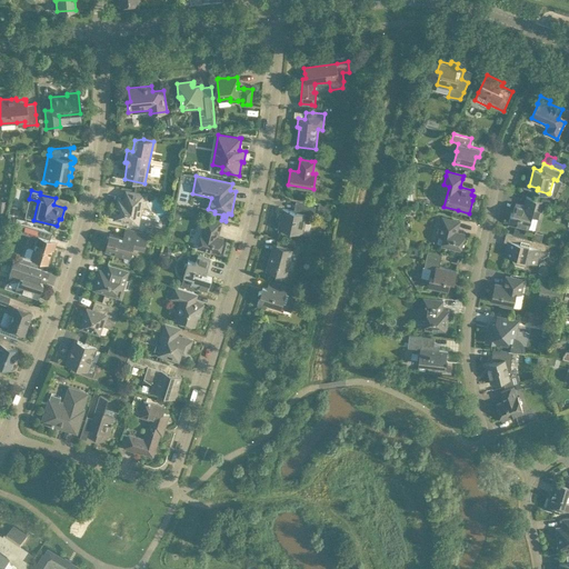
[(118,201),(115,218),(125,220),(139,223),(141,209),(143,209),(145,201),(142,201),(145,193),(137,192),(127,190),(125,198),(118,197),(118,201)]
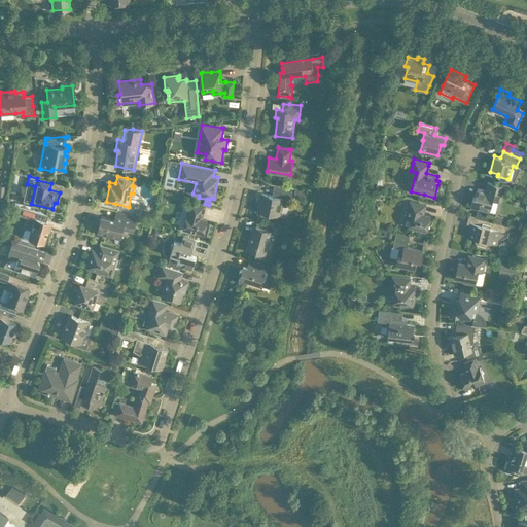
[(500,202),(504,185),(497,184),(488,181),(487,182),(489,182),(487,188),(485,189),(478,187),(475,197),(473,197),(470,207),(490,212),(493,200),(500,202)]
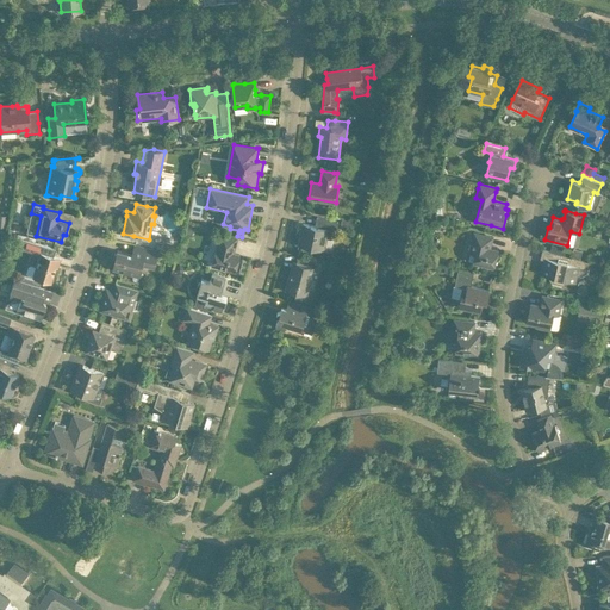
[(299,242),(299,244),(310,247),(324,249),(327,237),(331,238),(335,236),(338,222),(329,219),(317,217),(321,218),(318,226),(303,223),(300,234),(299,242)]
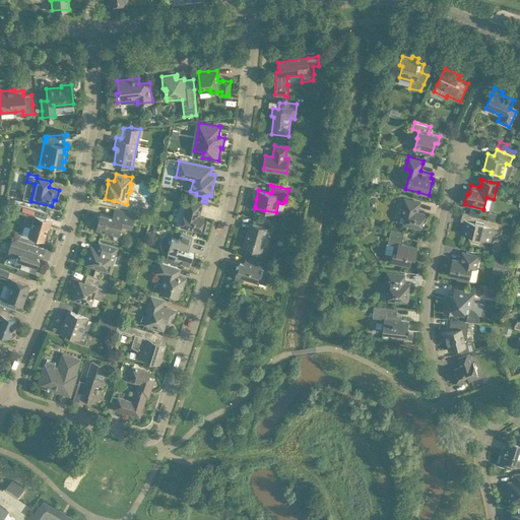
[(164,200),(166,193),(159,191),(157,198),(164,200)]
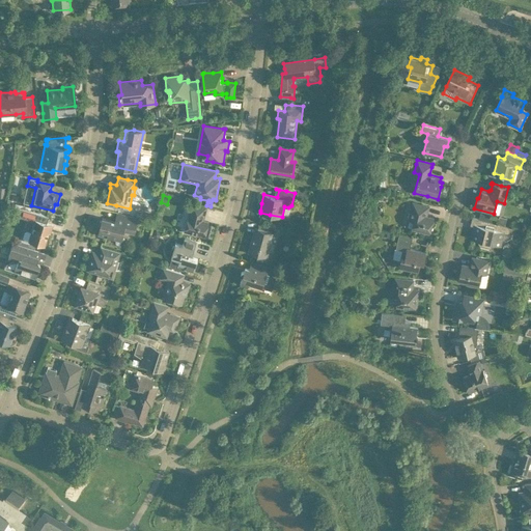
[(203,220),(206,210),(206,205),(193,202),(189,217),(185,230),(204,236),(208,222),(203,220)]
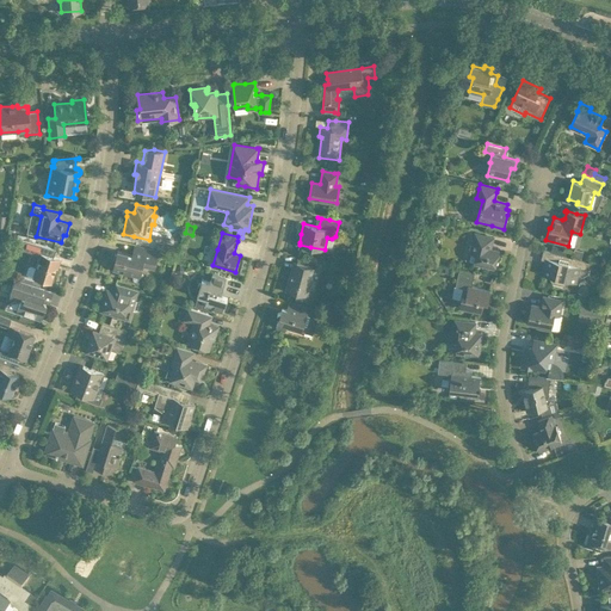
[(494,267),(499,251),(491,248),(493,238),(475,233),(470,252),(476,253),(474,263),(494,267)]
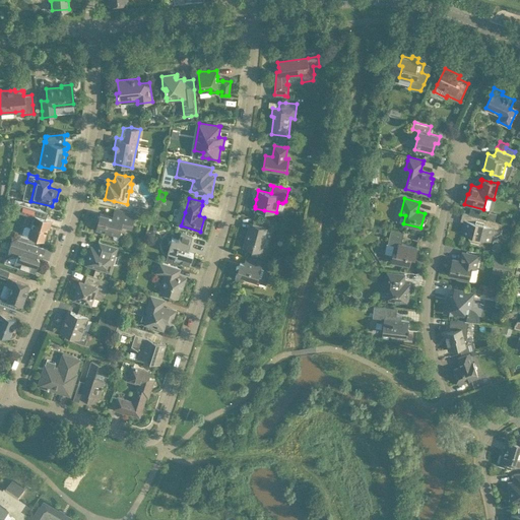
[(18,203),(16,209),(19,209),(18,212),(34,216),(30,228),(25,225),(23,226),(21,234),(23,234),(23,235),(43,241),(47,228),(49,220),(51,220),(45,218),(43,217),(45,212),(45,211),(29,206),(18,203)]
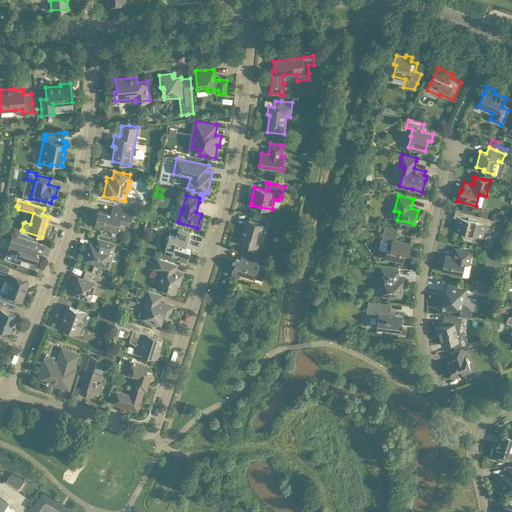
[(96,219),(94,226),(104,229),(111,231),(117,233),(119,226),(120,223),(130,225),(134,210),(122,207),(113,205),(111,212),(99,209),(98,212),(96,212),(95,219),(96,219)]
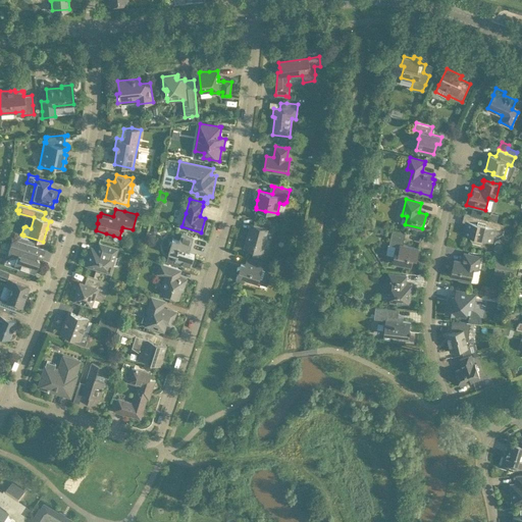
[(498,236),(503,232),(505,223),(474,215),(464,213),(462,221),(468,222),(465,235),(471,236),(470,238),(472,242),(481,244),(485,242),(485,240),(492,242),(494,235),(498,236)]
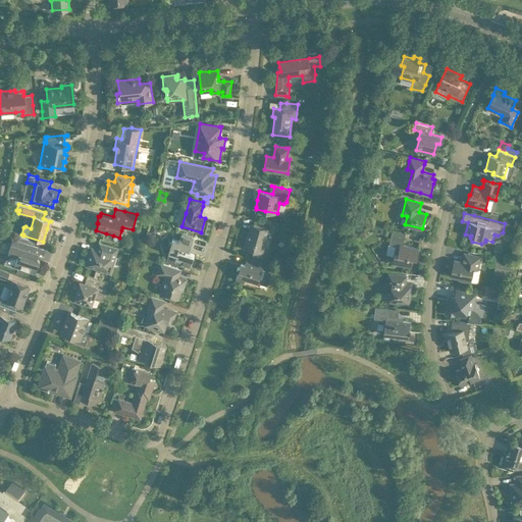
[(262,252),(269,228),(261,226),(251,223),(245,247),(254,250),(262,252)]
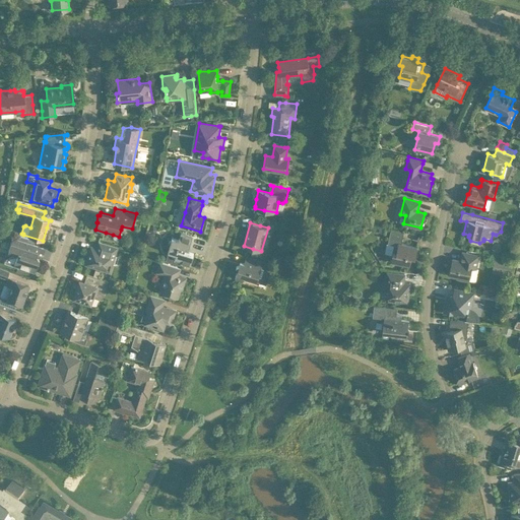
[(153,224),(149,230),(154,234),(158,229),(153,224)]
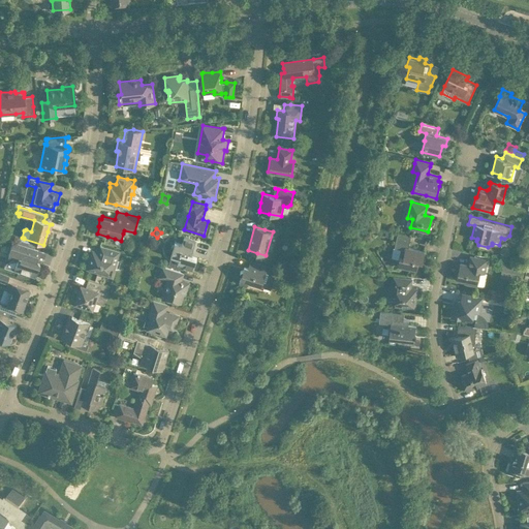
[(401,249),(398,266),(416,270),(418,259),(423,260),(425,251),(408,247),(410,237),(398,234),(395,247),(401,249)]
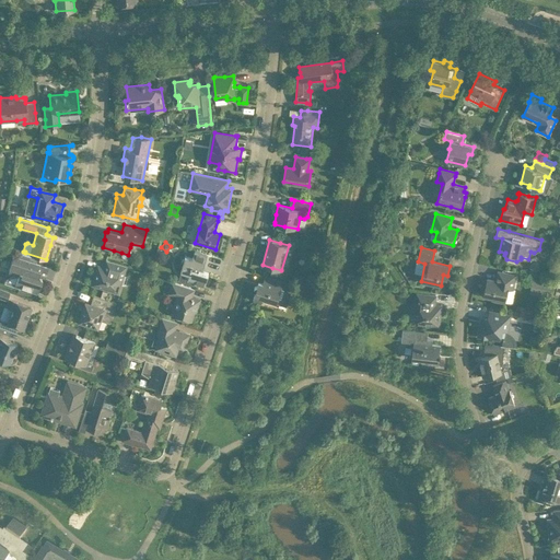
[(203,267),(208,254),(197,251),(195,251),(193,258),(186,256),(186,255),(185,257),(184,258),(183,259),(183,260),(182,261),(182,263),(181,264),(181,265),(181,266),(181,267),(182,268),(181,270),(182,270),(189,272),(188,277),(196,279),(195,282),(205,286),(209,272),(199,270),(200,266),(203,267)]
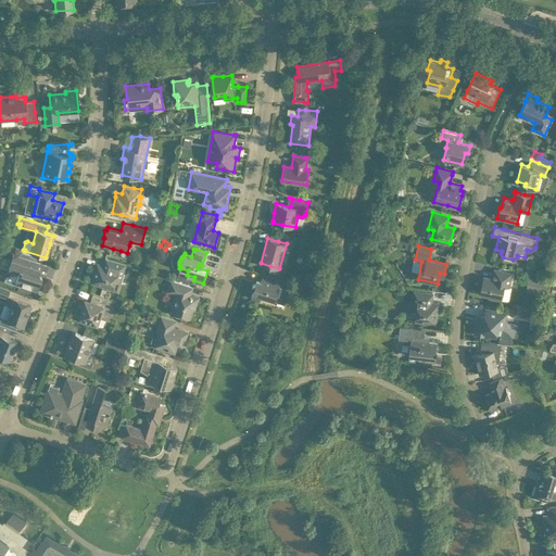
[(13,253),(9,267),(17,270),(14,283),(26,288),(36,291),(41,276),(37,275),(39,268),(37,267),(39,263),(39,262),(36,261),(29,258),(17,255),(13,253)]
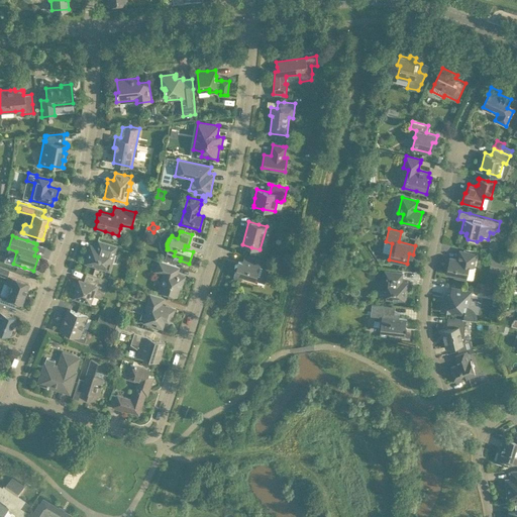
[(114,253),(117,244),(98,239),(95,248),(89,247),(85,261),(92,263),(91,265),(110,270),(112,263),(116,264),(119,255),(114,253)]
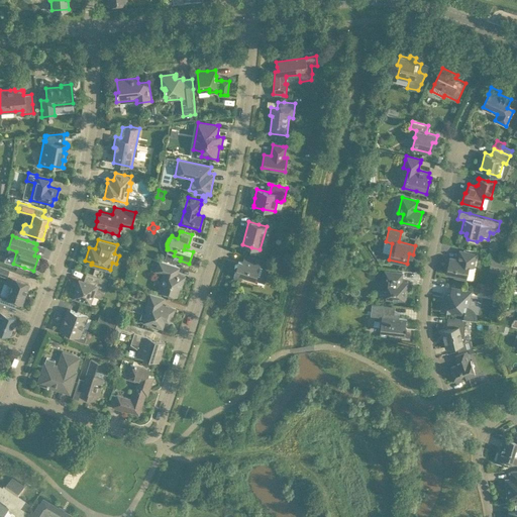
[(474,268),(477,253),(470,252),(459,250),(458,259),(449,257),(446,273),(454,275),(454,277),(464,279),(467,279),(469,267),(474,268)]
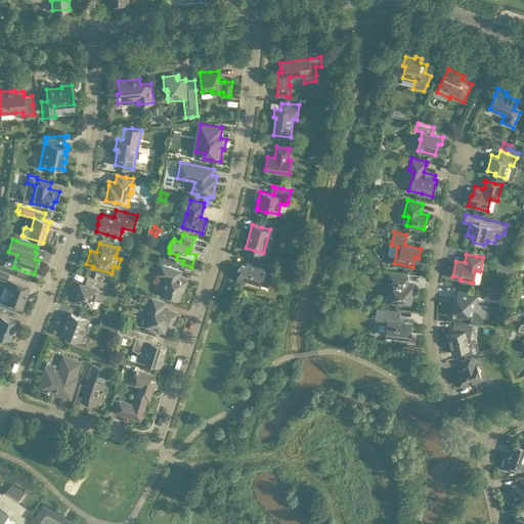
[(243,263),(241,268),(238,268),(237,270),(239,272),(236,281),(244,284),(246,279),(259,284),(261,278),(268,280),(271,272),(272,272),(273,270),(272,270),(272,268),(273,266),(248,258),(246,264),(243,263)]
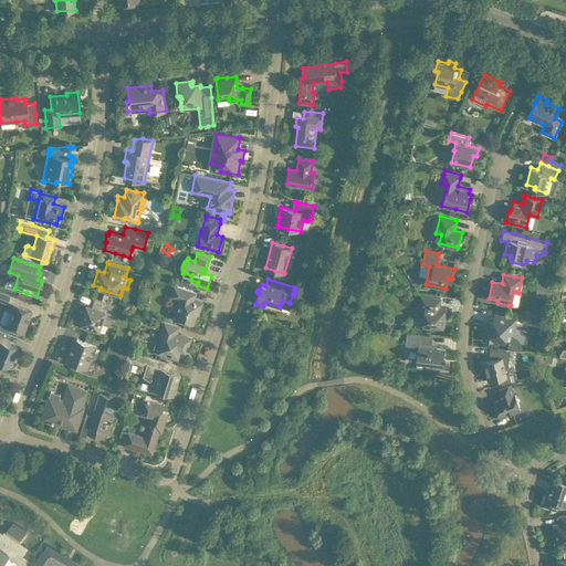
[(541,281),(538,290),(549,292),(548,299),(558,302),(563,286),(541,281)]
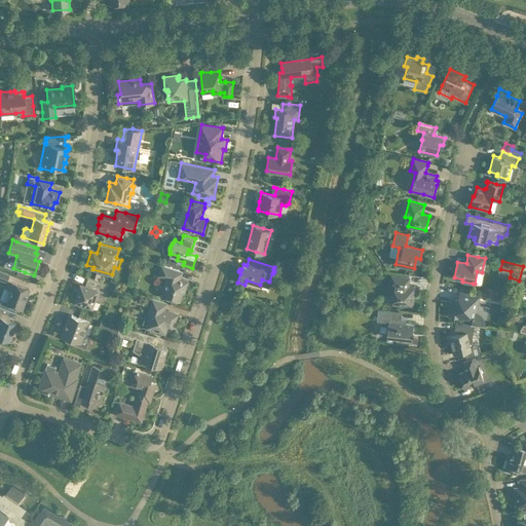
[(161,264),(158,275),(166,277),(161,295),(171,297),(180,300),(183,292),(185,292),(188,280),(180,278),(182,272),(183,271),(173,268),(161,264)]
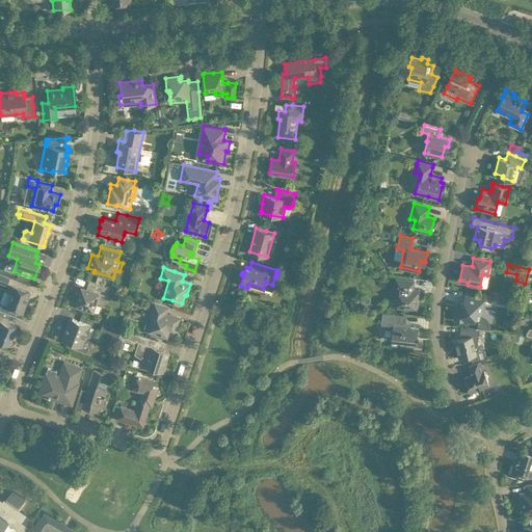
[(0,282),(6,285),(8,276),(0,273),(0,282)]
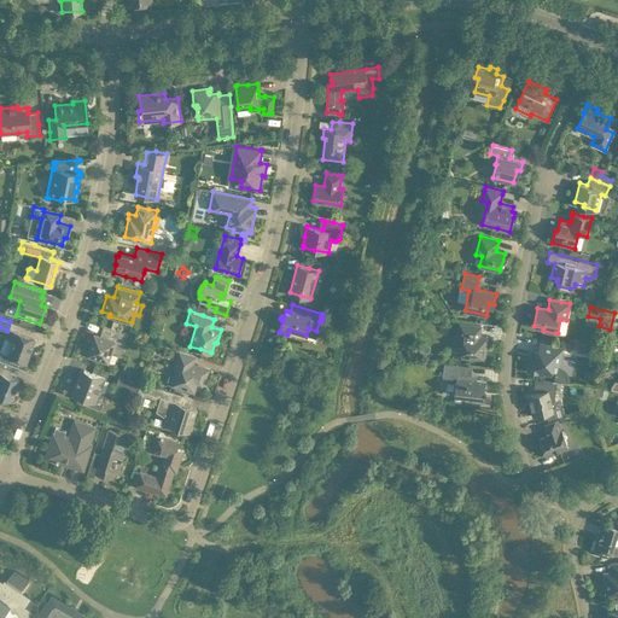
[(460,324),(458,347),(462,347),(461,357),(473,359),(485,360),(487,340),(488,336),(481,336),(482,326),(470,325),(460,324)]
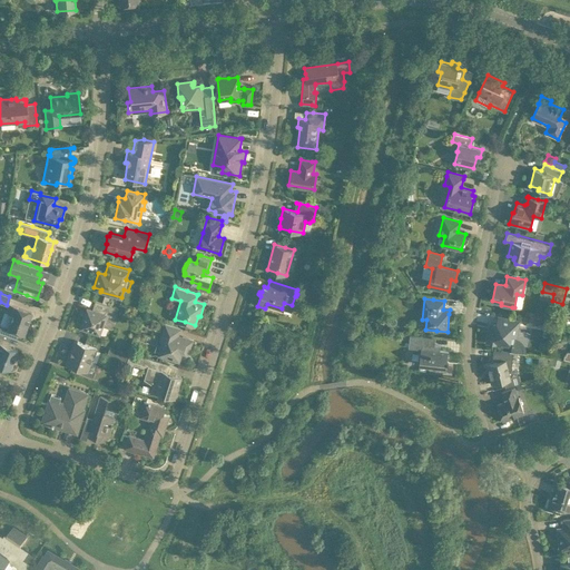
[(111,328),(119,308),(106,304),(96,300),(91,313),(86,311),(80,327),(96,333),(99,324),(111,328)]
